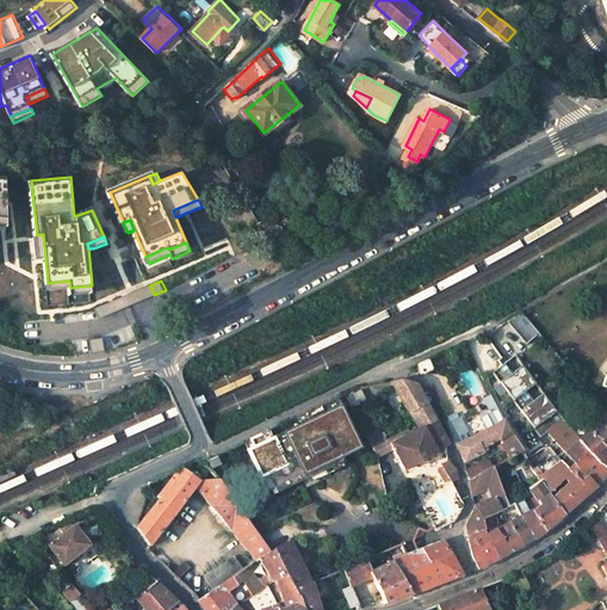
[(92,293),(92,285),(70,288),(70,295),(92,293)]
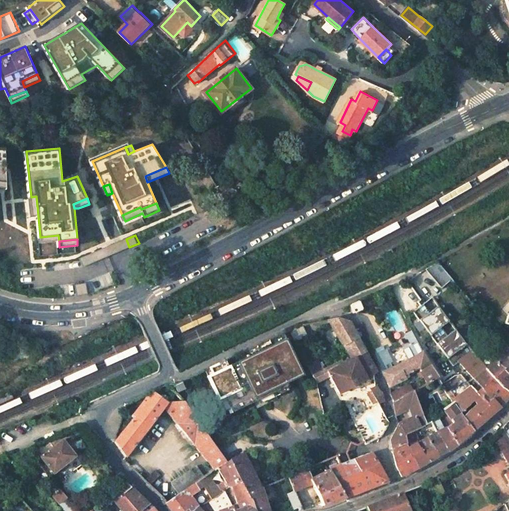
[(129,247),(126,239),(111,245),(115,254),(129,247)]
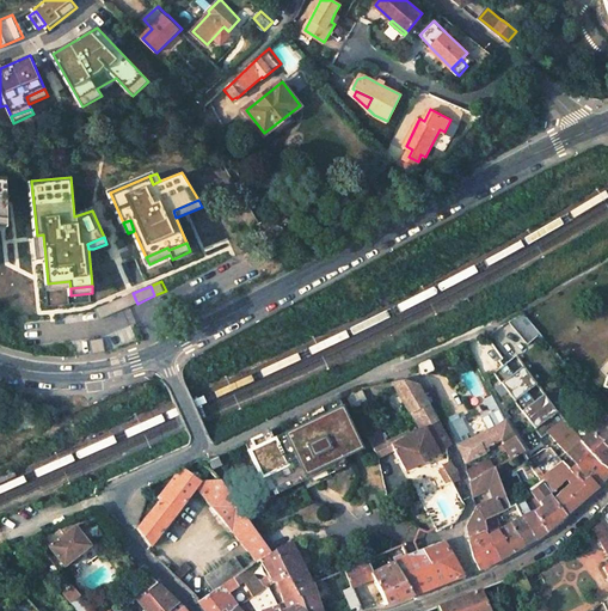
[(137,304),(133,293),(98,309),(102,318),(133,305),(137,304)]
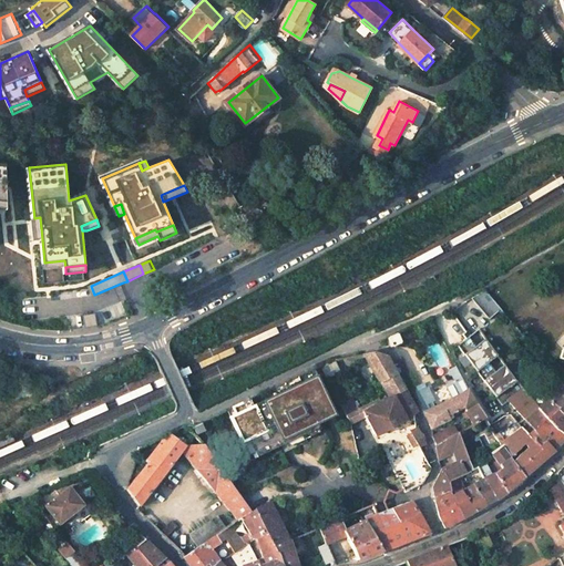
[(437,274),(426,280),(432,292),(443,286),(437,274)]
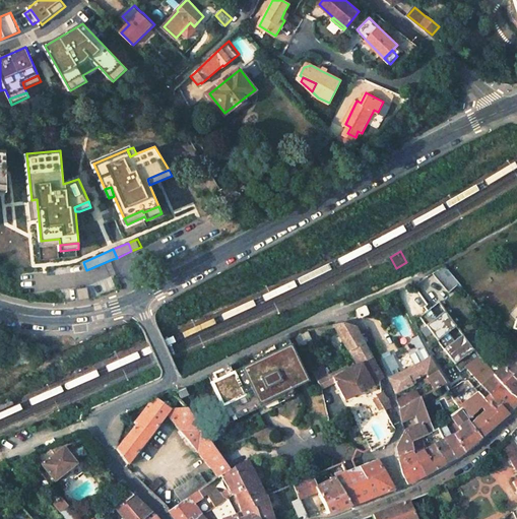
[(446,265),(434,272),(451,292),(455,288),(458,292),(462,287),(459,284),(461,282),(446,265)]
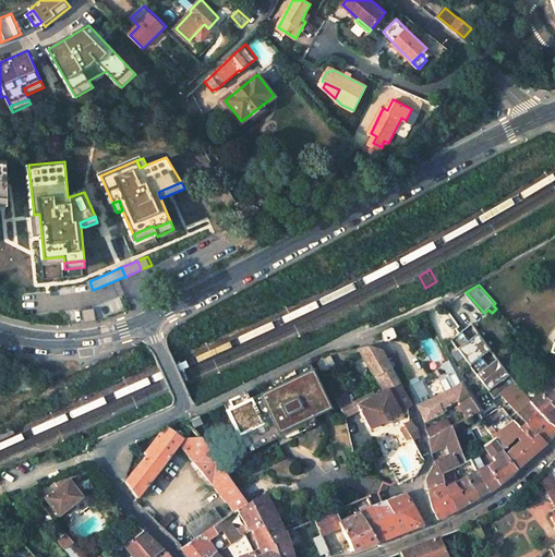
[(459,303),(446,304),(460,326),(458,328),(461,333),(474,323),(459,303)]
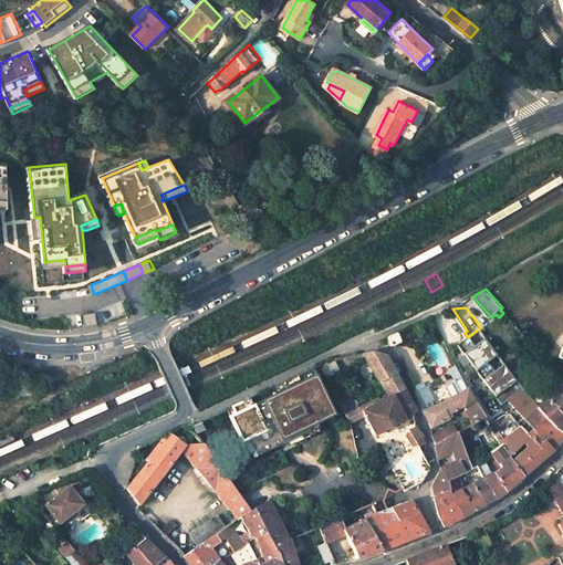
[(97,312),(85,314),(87,326),(100,324),(97,312)]
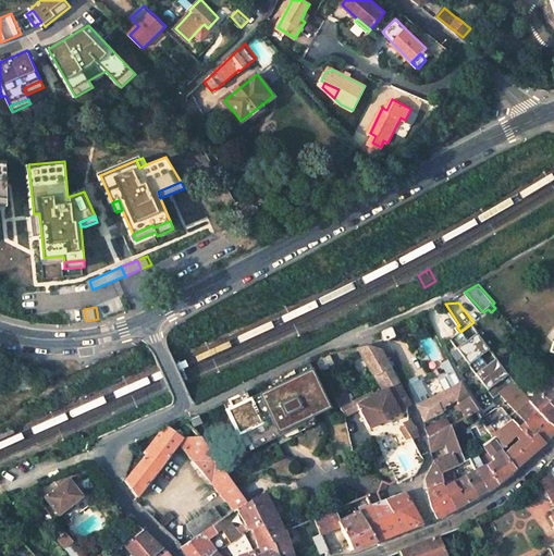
[(438,312),(427,311),(435,328),(444,321),(438,312)]
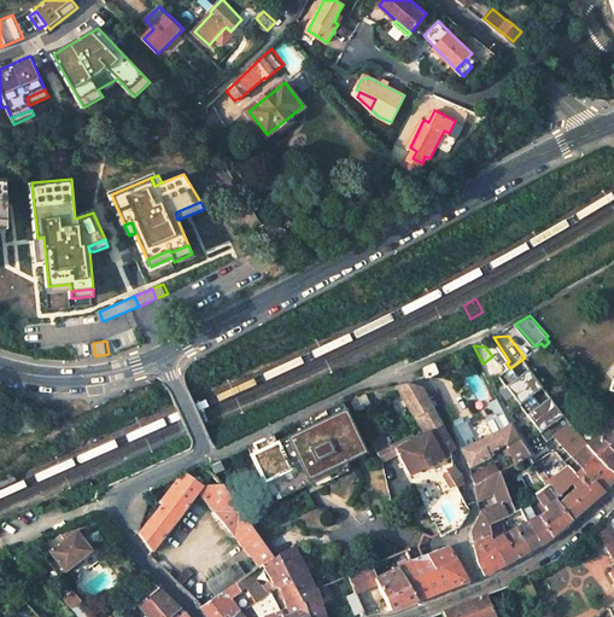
[(562,353),(555,359),(565,371),(573,365),(562,353)]
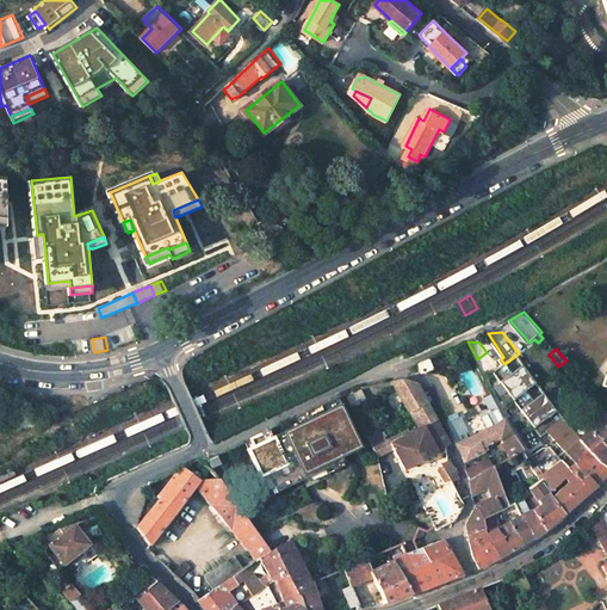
[(429,359),(420,363),(423,373),(433,369),(429,359)]
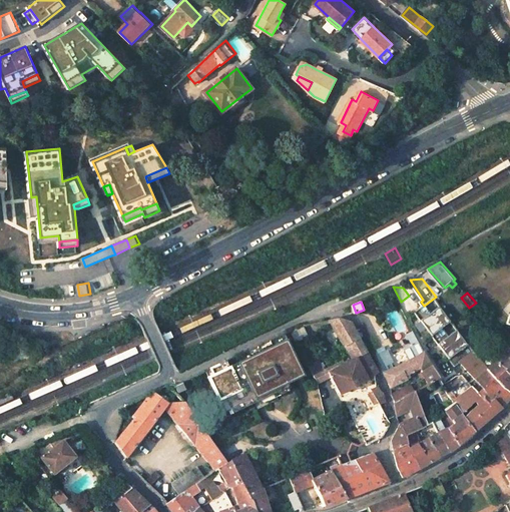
[(341,318),(332,319),(347,345),(350,344),(358,358),(368,352),(352,321),(341,318)]
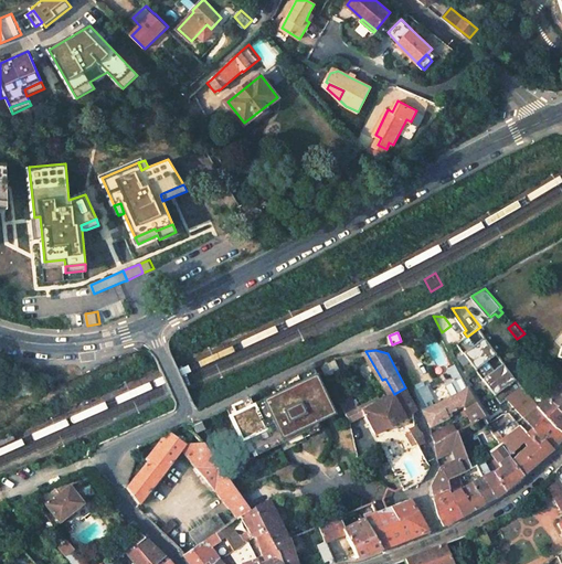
[(481,376),(494,394),(515,379),(504,362),(481,376)]
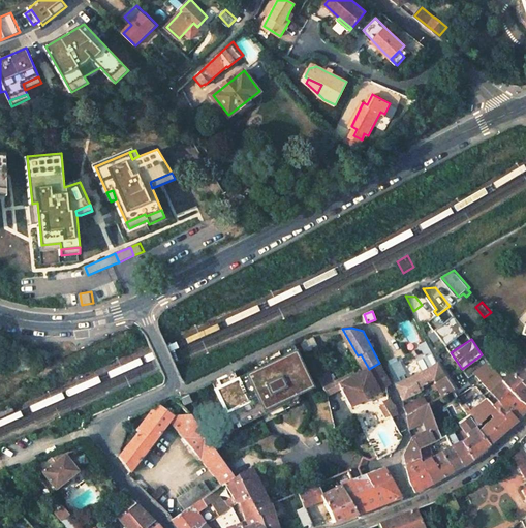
[(445,377),(439,363),(428,341),(423,343),(426,349),(427,349),(428,352),(418,358),(424,371),(407,378),(405,374),(407,373),(401,359),(389,365),(405,399),(424,389),(422,384),(433,379),(435,382),(445,377)]
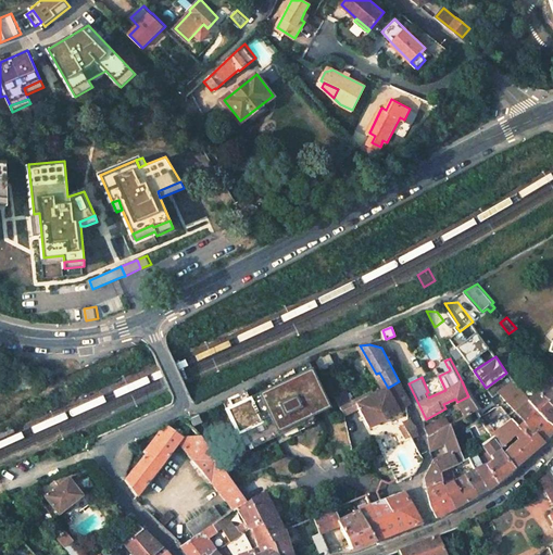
[(252,401),(248,391),(225,401),(247,445),(248,450),(276,437),(279,443),(304,432),(301,425),(304,424),(302,419),(328,407),(323,398),(326,396),(310,362),(281,375),(286,385),(278,388),(277,386),(264,391),(265,394),(252,401)]
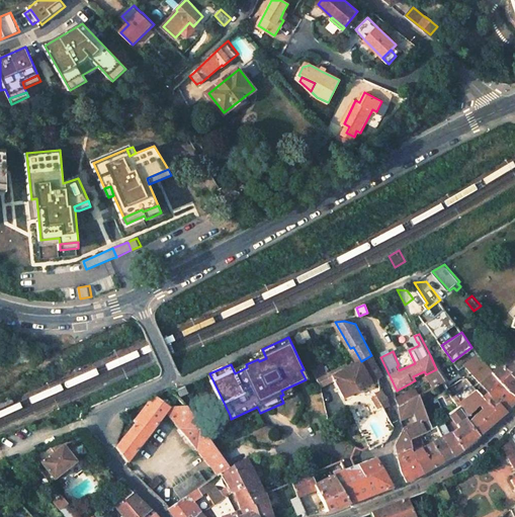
[(512,350),(501,363),(514,377),(514,347),(512,350)]
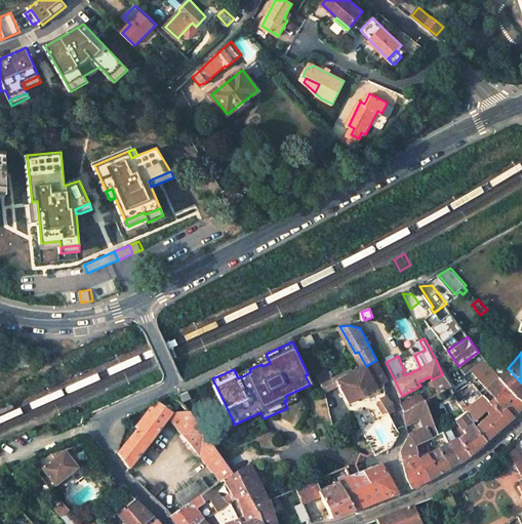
[(492,366),(483,353),(472,363),(481,375),(479,377),(487,387),(500,377),(496,371),(492,365),(492,366)]
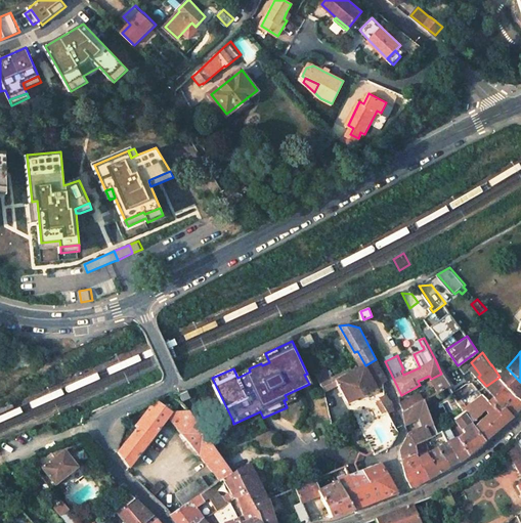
[(444,353),(435,359),(441,374),(449,386),(453,393),(464,387),(452,366),(453,366),(444,353)]
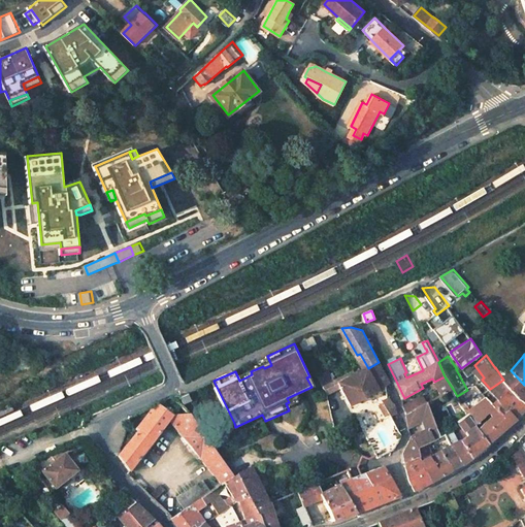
[(320,376),(327,390),(329,394),(342,387),(353,405),(389,385),(390,384),(379,362),(368,368),(362,371),(361,369),(357,372),(355,369),(343,376),(335,381),(330,371),(320,376)]
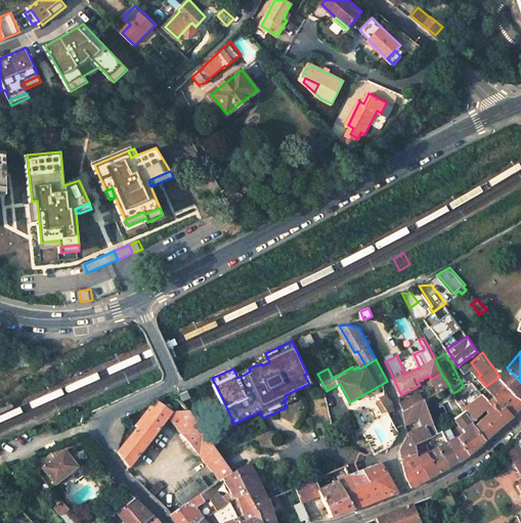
[(502,364),(495,371),(500,377),(507,367),(502,364)]
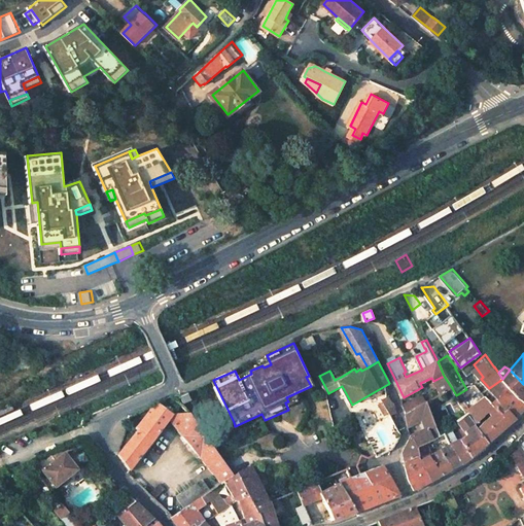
[(510,370),(502,379),(510,389),(520,398),(521,397),(523,399),(523,384),(510,370)]
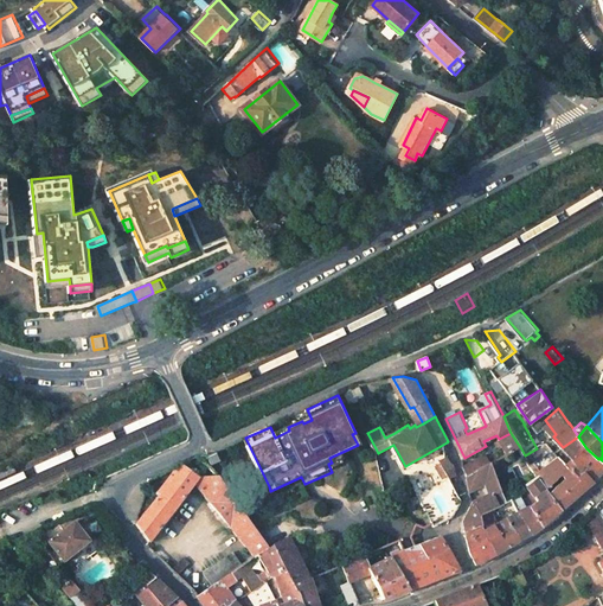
[(511,433),(499,439),(500,440),(510,454),(520,447),(511,433)]
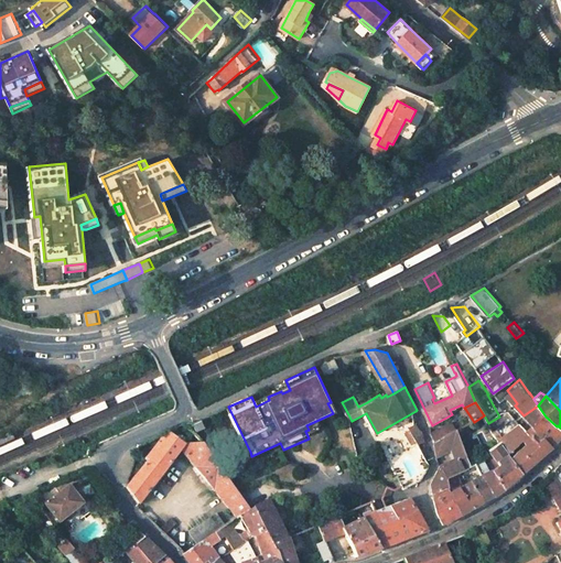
[(538,405),(524,415),(529,422),(524,429),(540,444),(546,439),(554,448),(560,441),(560,428),(558,425),(557,426),(546,417),(538,405)]
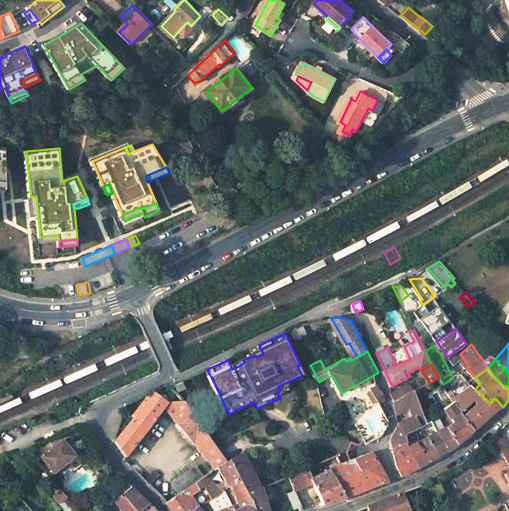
[(207,369),(202,372),(222,413),(227,410),(207,369)]
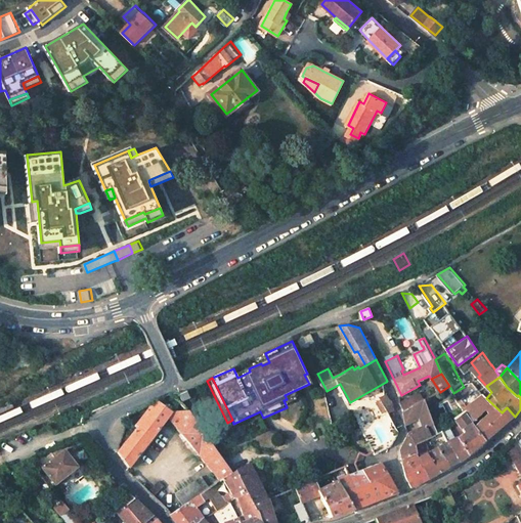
[(479,389),(460,402),(465,410),(468,407),(479,425),(477,427),(486,440),(515,417),(507,407),(502,412),(486,398),(480,391),(479,389)]
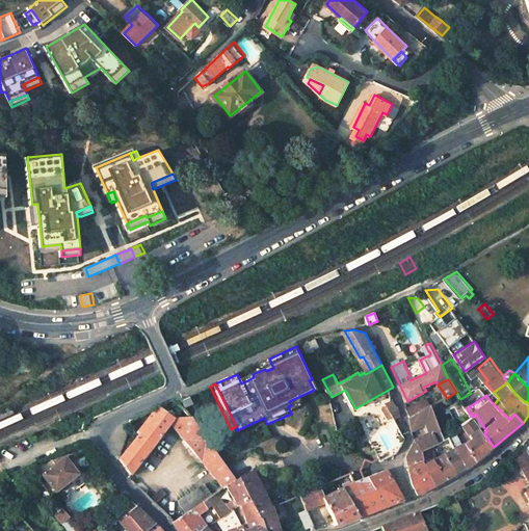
[(190,396),(183,399),(186,406),(194,403),(190,396)]
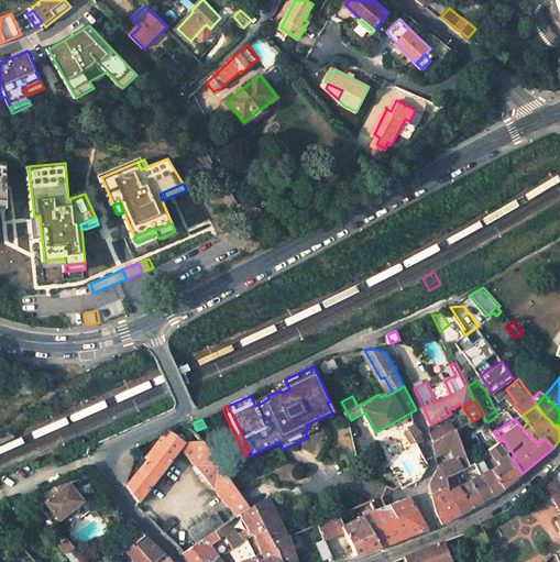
[(452,421),(431,432),(436,441),(457,429),(452,421)]
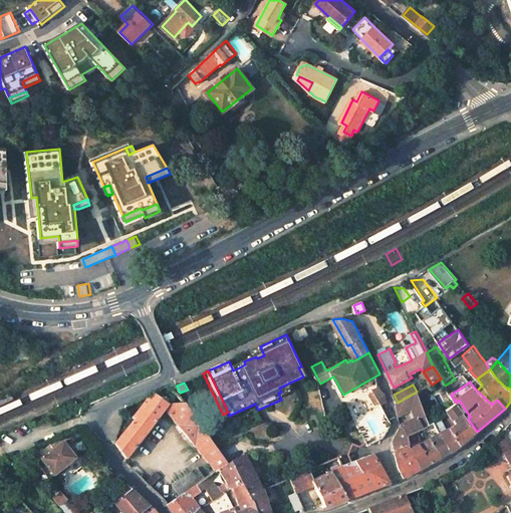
[(380,387),(373,390),(382,405),(384,405),(388,403),(385,393),(380,387)]
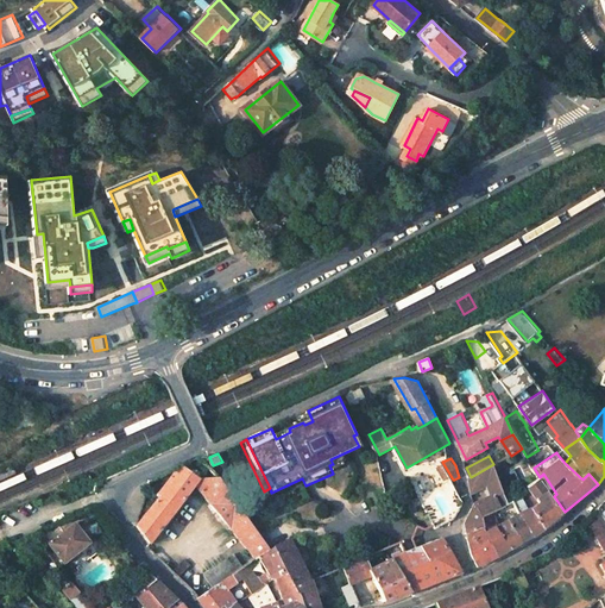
[(477,502),(477,503),(467,522),(468,533),(485,526),(484,516),(496,511),(504,507),(503,507),(509,503),(497,470),(495,464),(493,464),(471,477),(473,493),(489,487),(493,496),(477,502)]
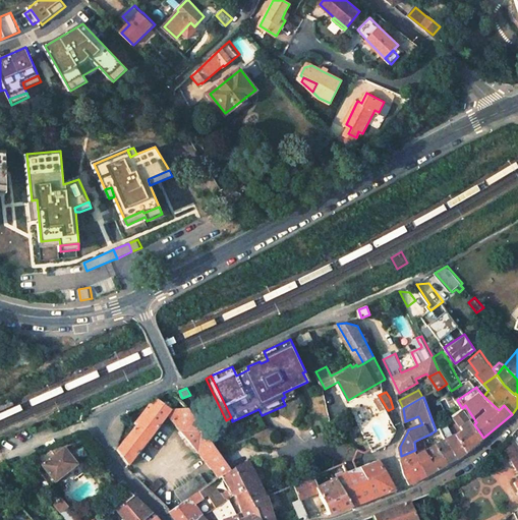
[(206,435),(189,409),(181,408),(181,405),(177,405),(178,408),(173,409),(159,398),(119,449),(129,463),(130,464),(169,413),(221,476),(224,474),(224,475),(232,470),(229,467),(206,435)]
